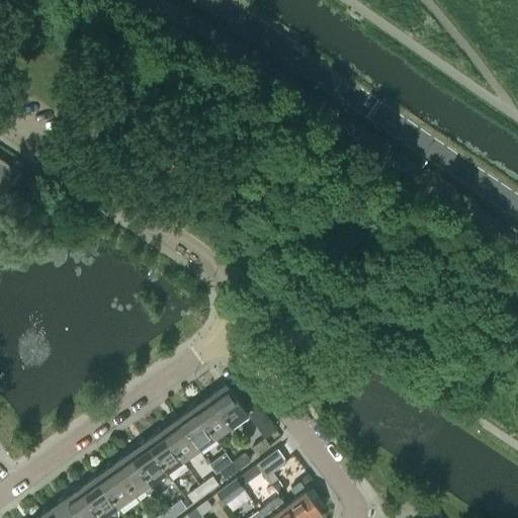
[(0,197),(10,183),(18,170),(0,158),(0,197)]
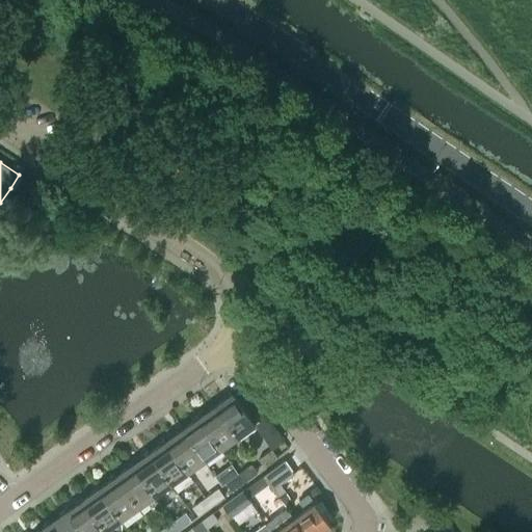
[(215,406),(238,437),(254,426),(232,395),(215,406)]
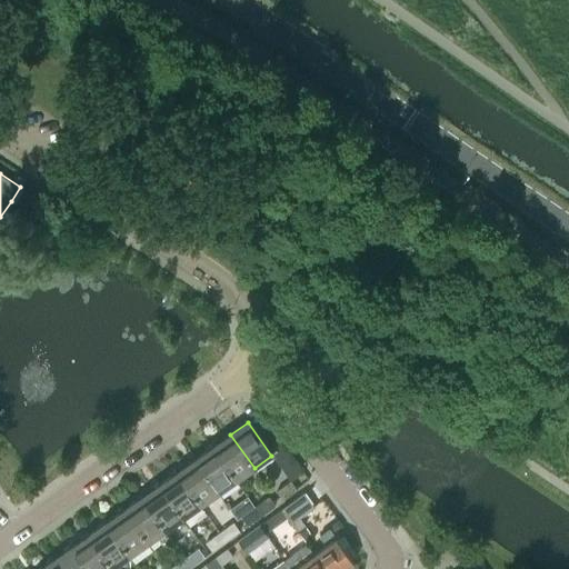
[(212,447),(236,481),(255,468),(230,435),(212,447)]
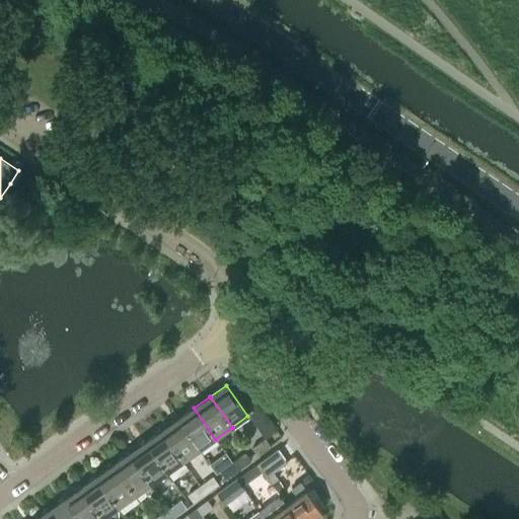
[(177,419),(200,450),(215,439),(194,408),(177,419)]
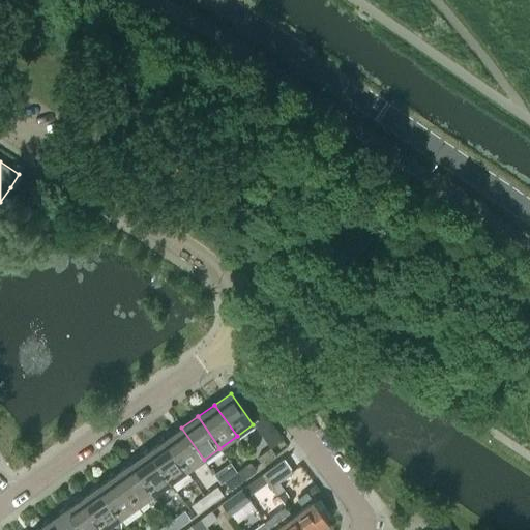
[(165,440),(187,471),(204,460),(181,428),(165,440)]
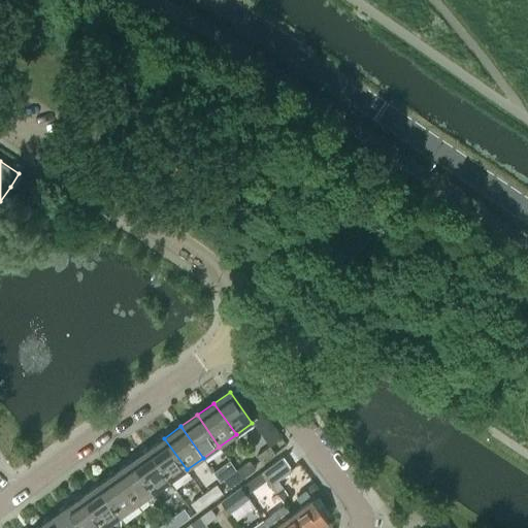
[(147,450),(170,481),(187,469),(164,438),(147,450)]
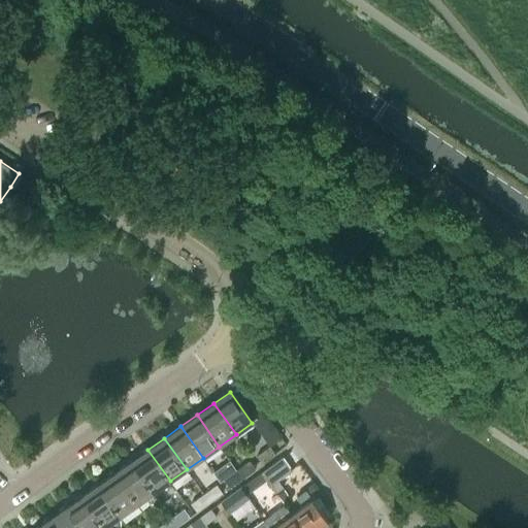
[(256,456),(262,464),(274,454),(269,447),(256,456)]
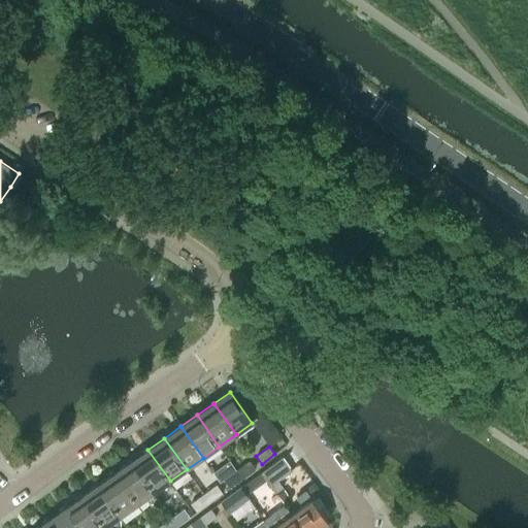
[(147,450),(131,461),(154,492),(170,481),(147,450)]
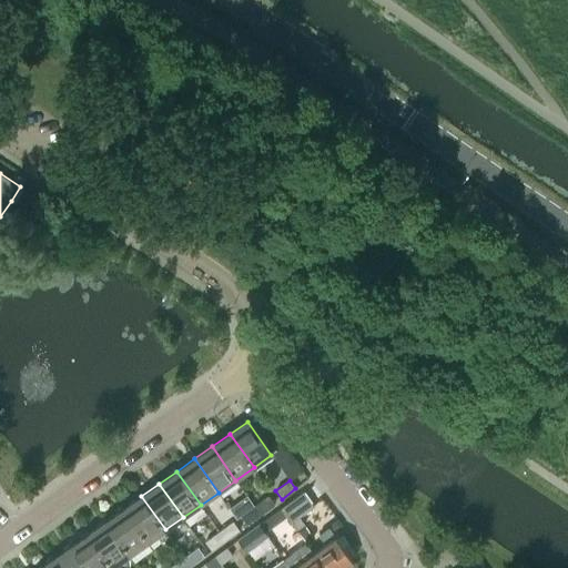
[(281,508),(291,523),(313,507),(302,493),(281,508)]
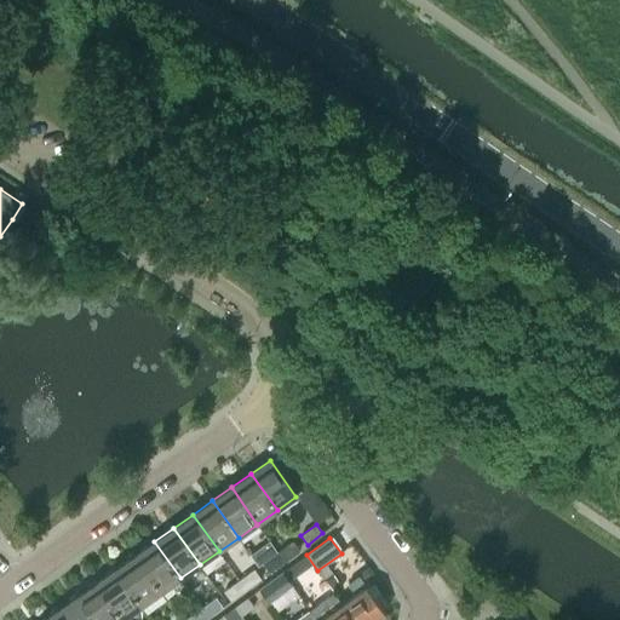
[(277,551),(285,561),(299,550),(293,540),(277,551)]
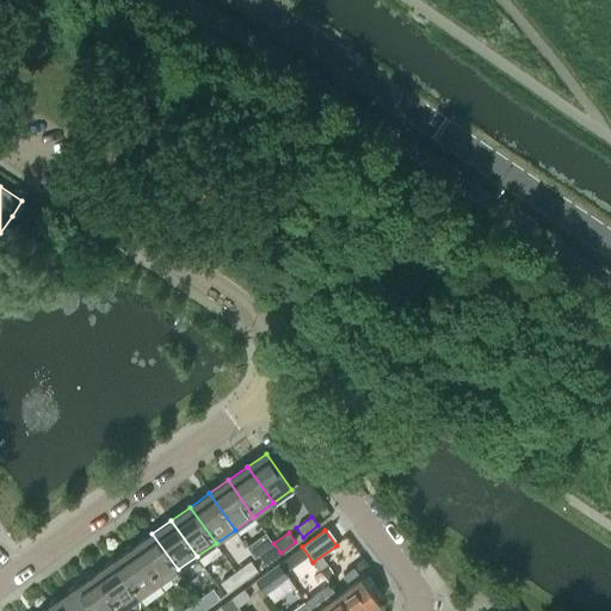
[(178,569),(152,534),(133,548),(159,584),(178,569)]
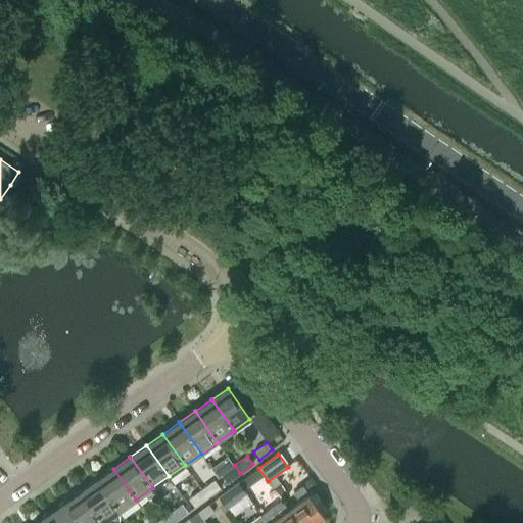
[(221,475),(227,483),(240,473),(234,465),(221,475)]
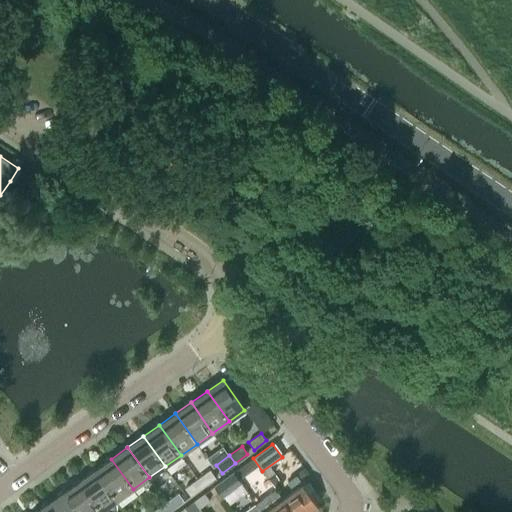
[(233,472),(239,479),(258,465),(253,458),(233,472)]
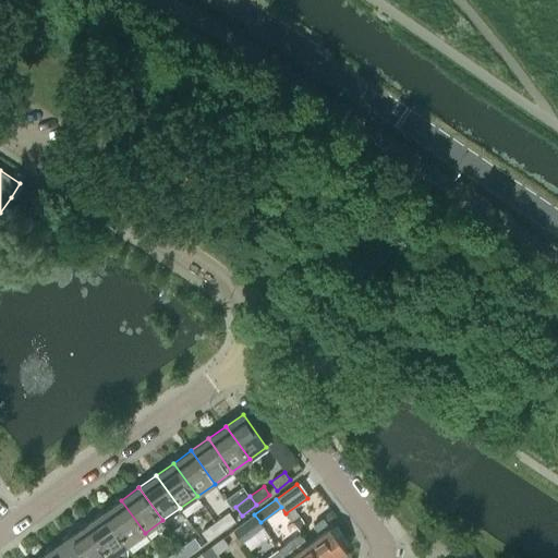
[(121,500),(104,512),(128,545),(145,533),(121,500)]
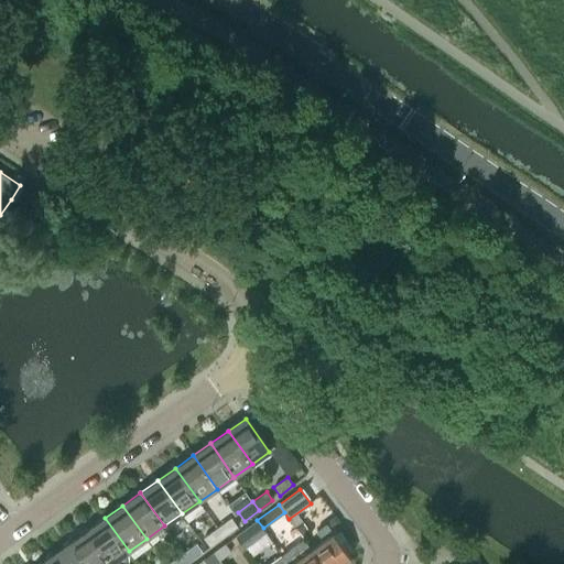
[(217,527),(224,535),(238,525),(231,517),(217,527)]
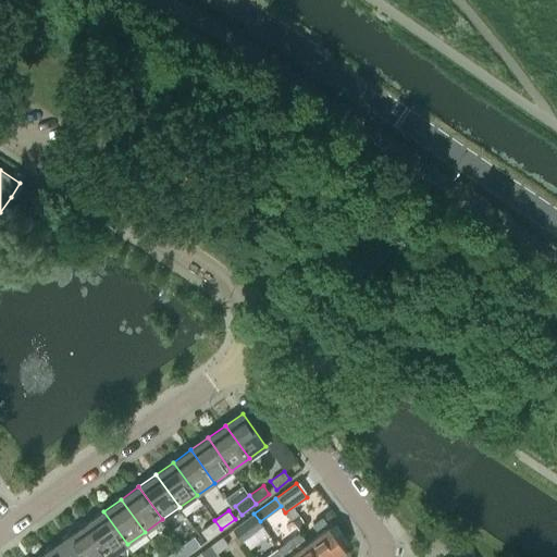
[(87,523),(110,556),(127,544),(103,511),(87,523)]
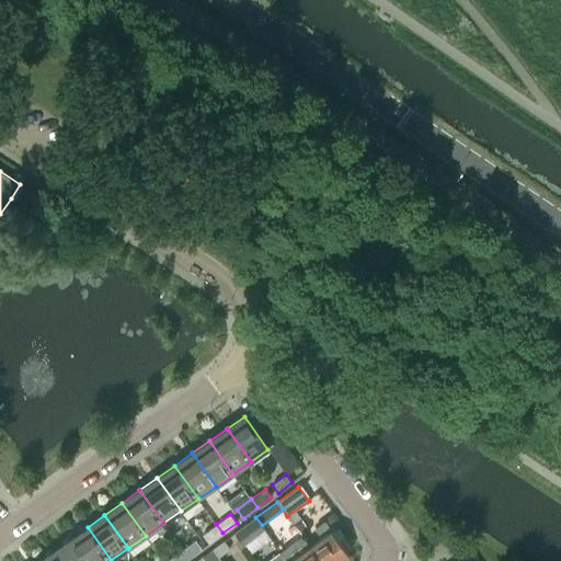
[(240,540),(262,525),(255,517),(235,534),(240,540)]
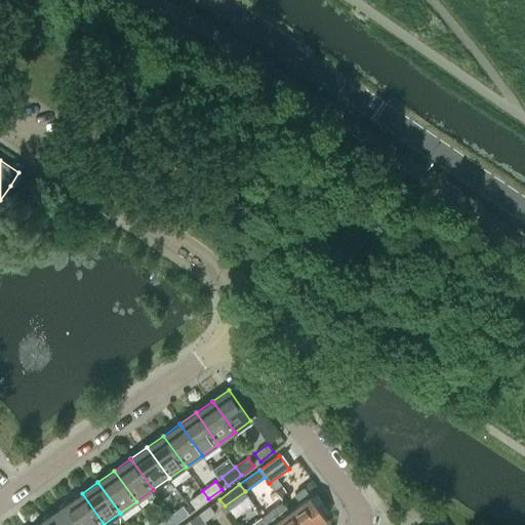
[(300,503),(290,512),(299,524),(317,524),(326,519),(303,488),(294,494),(300,503)]
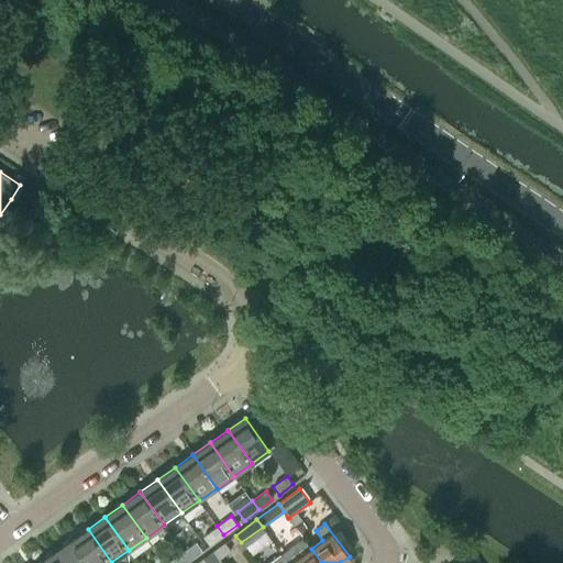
[(202,537),(209,545),(223,534),(217,526),(202,537)]
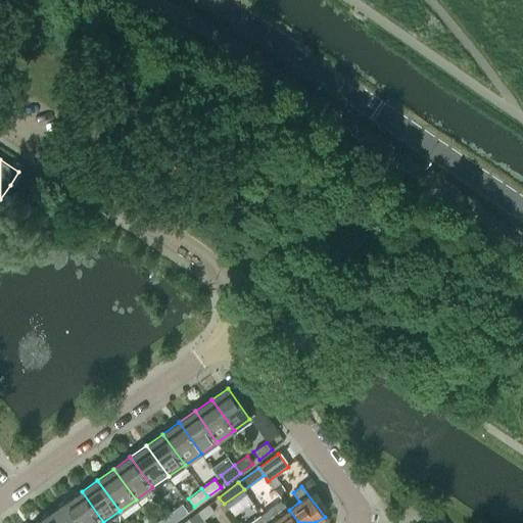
[(80,522),(102,522),(103,522),(82,491),(65,503),(80,522)]
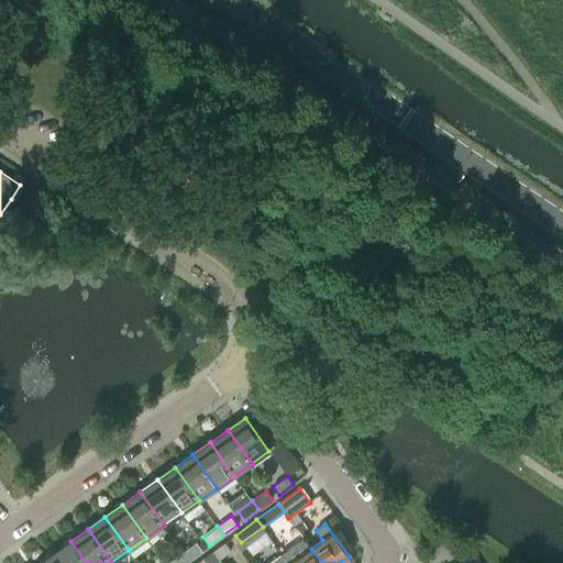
[(321,562),(311,549),(302,538),(282,553),(289,562),(321,562)]
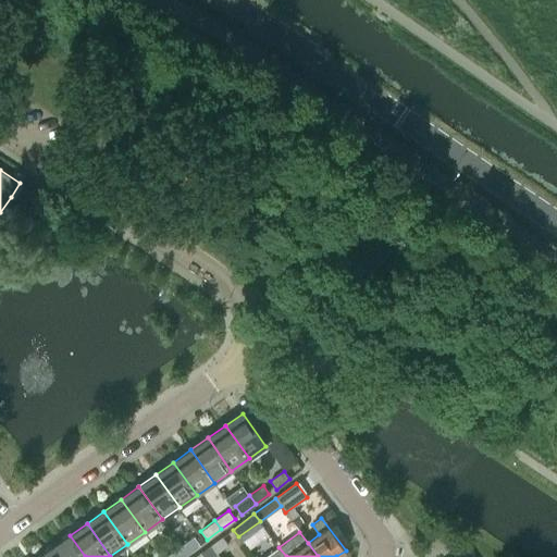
[(85,556),(70,535),(51,548),(58,556),(85,556)]
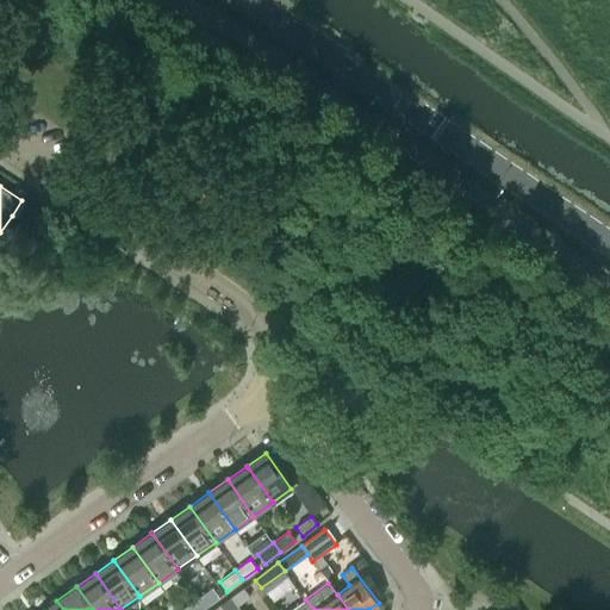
[(198,597),(205,607),(218,597),(212,587),(198,597)]
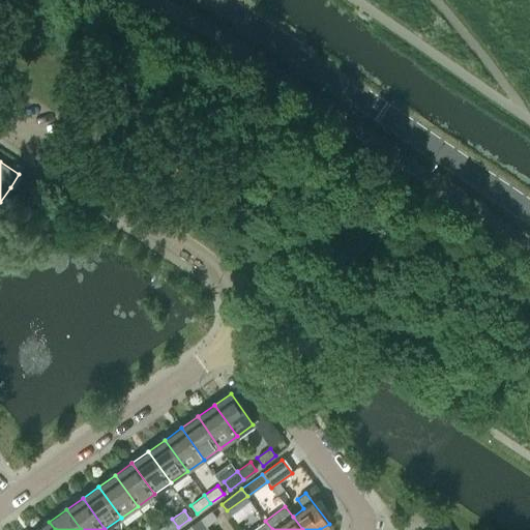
[(210,510),(201,518),(206,526),(215,519),(210,510)]
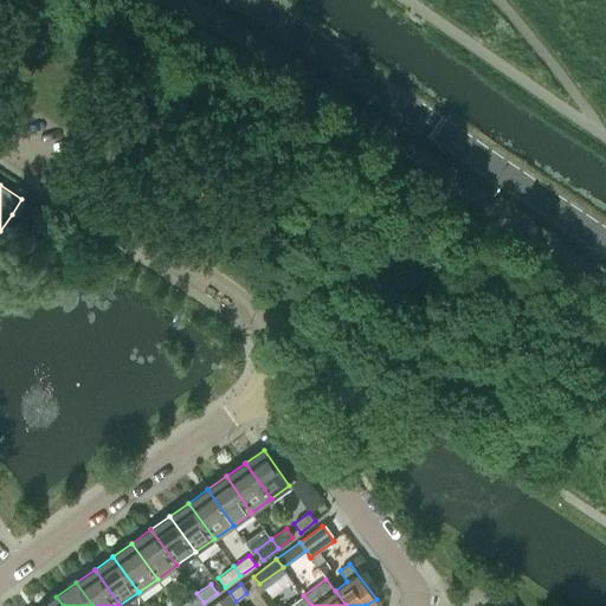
[(213,605),(229,605),(236,601),(230,592),(212,605),(213,605)]
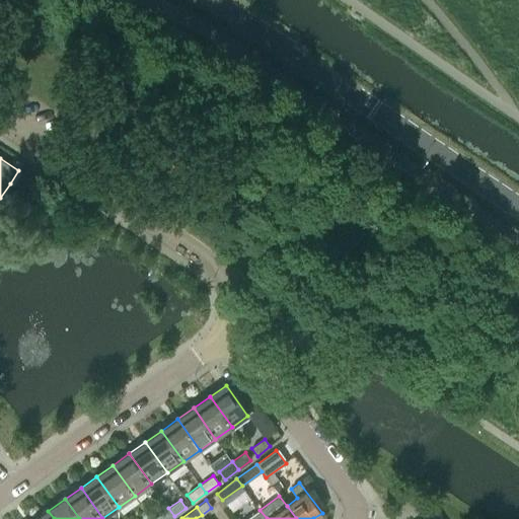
[(155,518),(170,518),(174,516),(168,508),(155,518)]
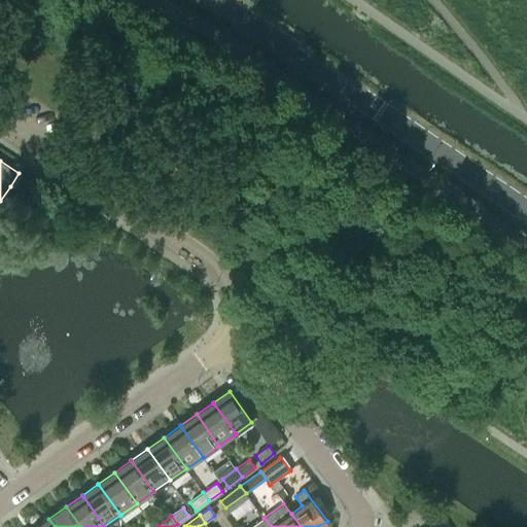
[(271,526),(264,518),(250,526),(271,526)]
